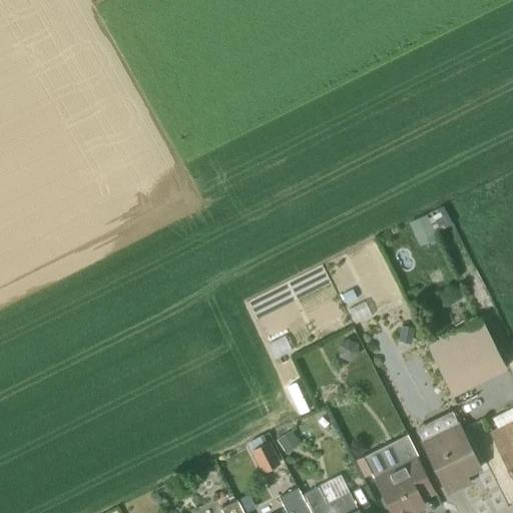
[(352,290),(342,295),(347,306),(357,300),(352,290)]
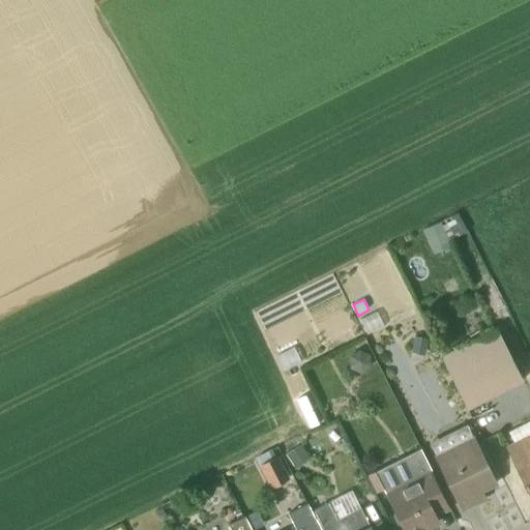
[(523,380),(497,329),(442,357),(468,408),(523,380)]
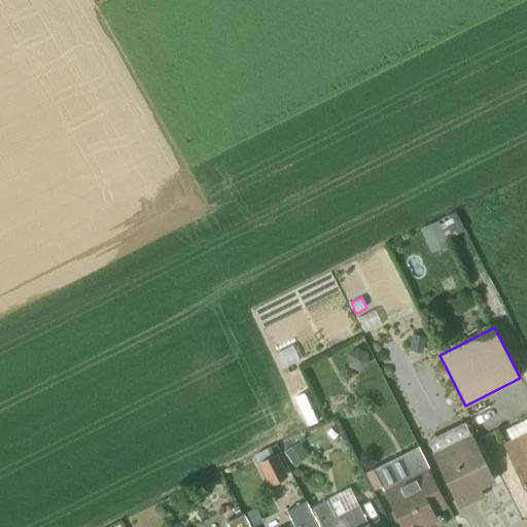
[(426,336),(413,334),(410,352),(423,354),(426,336)]
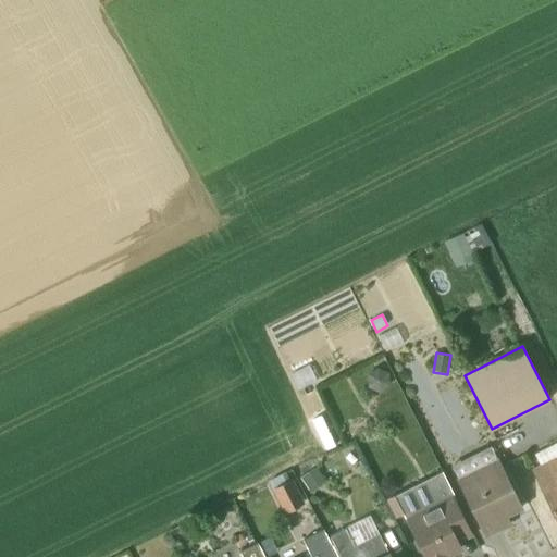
[(556,458),(533,471),(556,519),(556,458)]
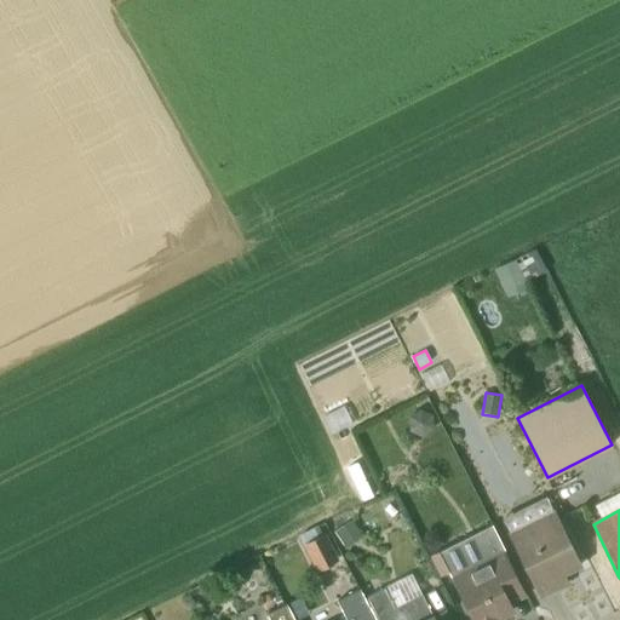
[(580,566),(555,514),(511,535),(541,596),(558,587),(554,579),(580,566)]
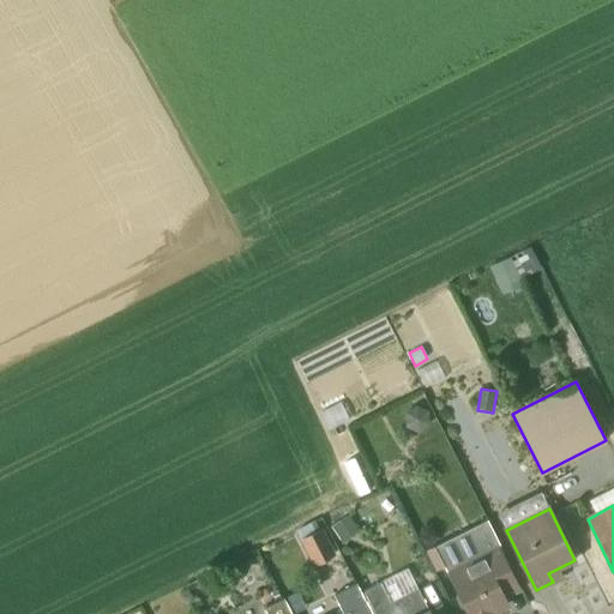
[(342,543),(360,531),(349,517),(332,529),(342,543)]
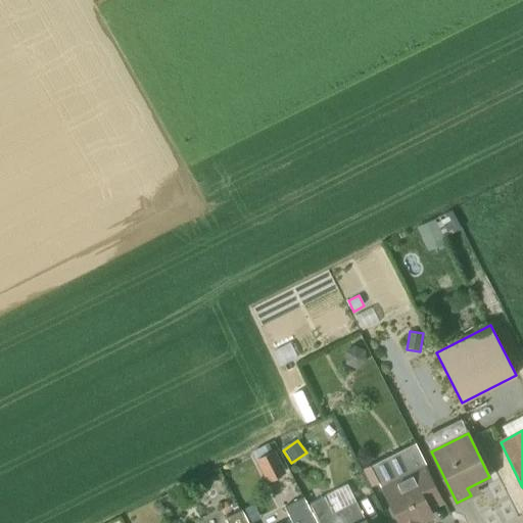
[(275,449),(255,461),(268,483),(287,473),(275,449)]
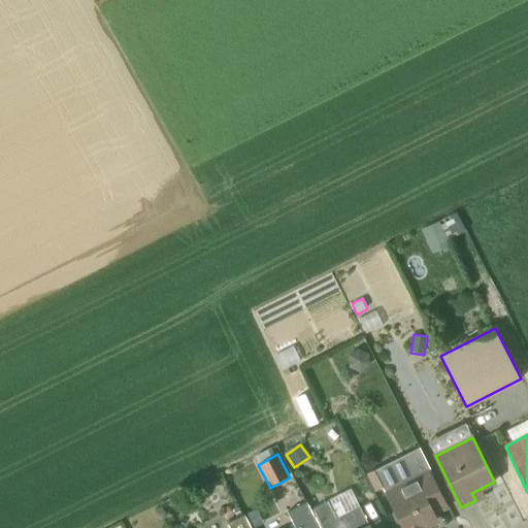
[(381,469),(367,475),(373,488),(386,482),(381,469)]
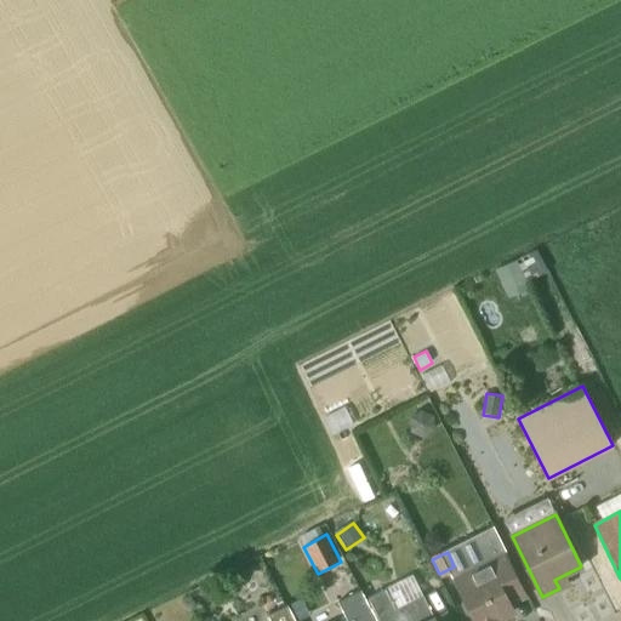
[(494,620),(513,611),(510,603),(525,596),(503,553),(454,579),(463,598),(460,604),(465,615),(472,616),(474,620),(494,620)]
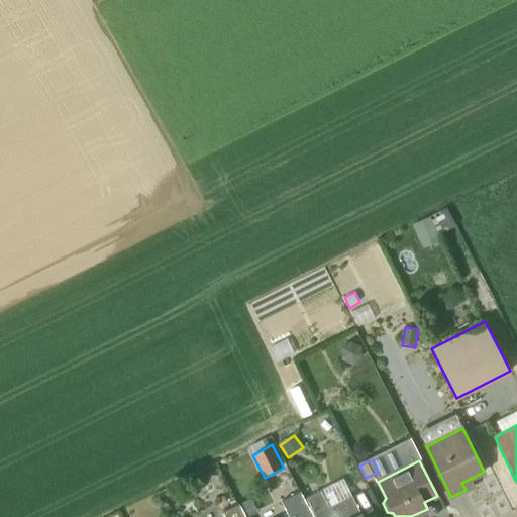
[(362,516),(352,496),(329,507),(320,491),(307,498),(316,516),(362,516)]
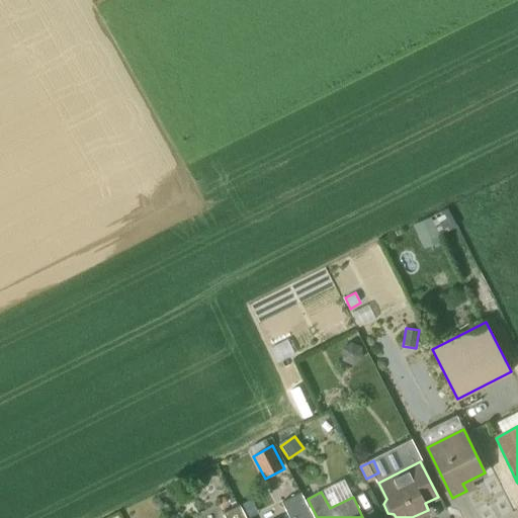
[(314,517),(309,507),(300,493),(282,502),(289,517),(286,517),(314,517)]
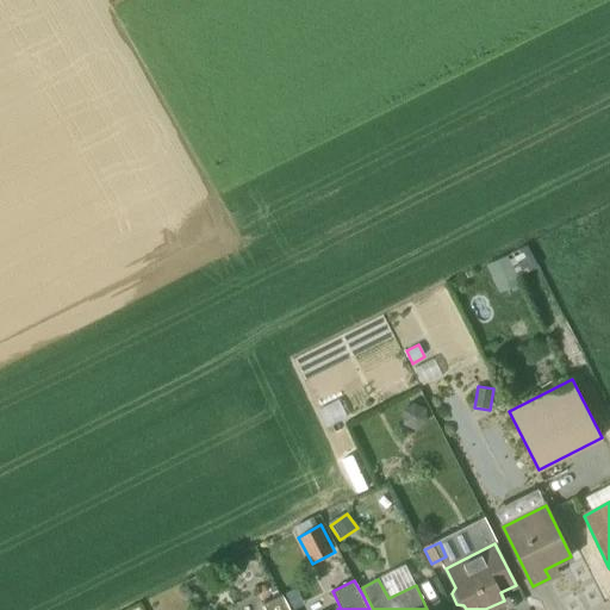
[(290,609),(281,593),(263,604),(266,609),(290,609)]
